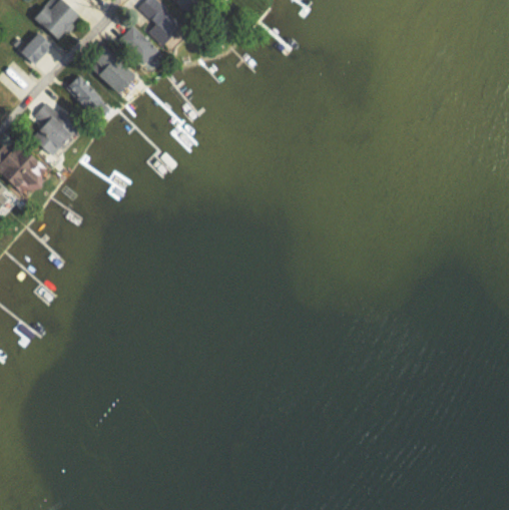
[(57,39),(80,15),(63,0),(58,0),(49,10),(44,5),(33,17),(57,39)]
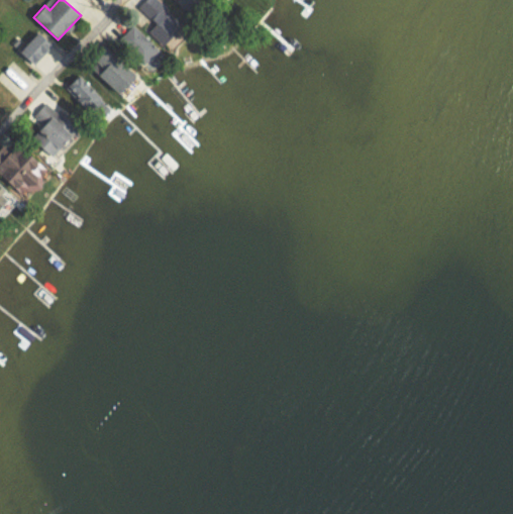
[(149,34),(166,46),(183,25),(165,11),(169,7),(160,0),(147,0),(140,9),(159,23),(149,34)]
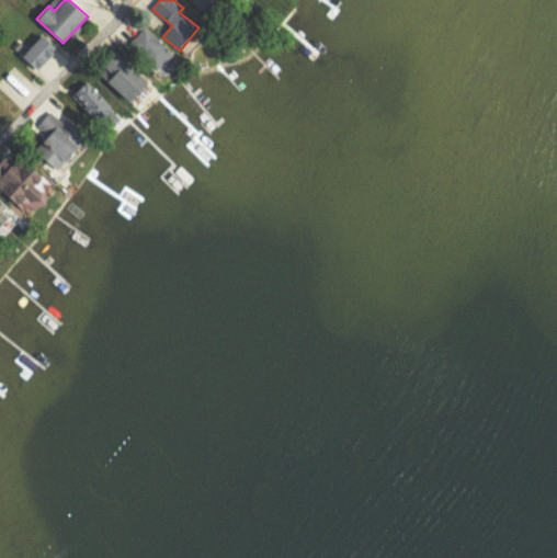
[(174,54),(146,27),(131,44),(159,71),(174,54)]
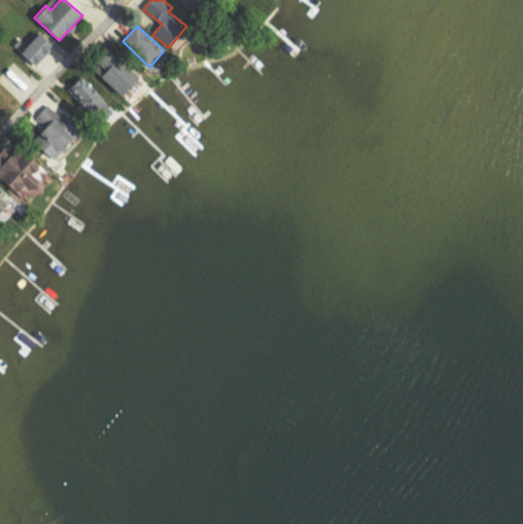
[(56,46),(38,33),(22,54),(38,67),(56,46)]
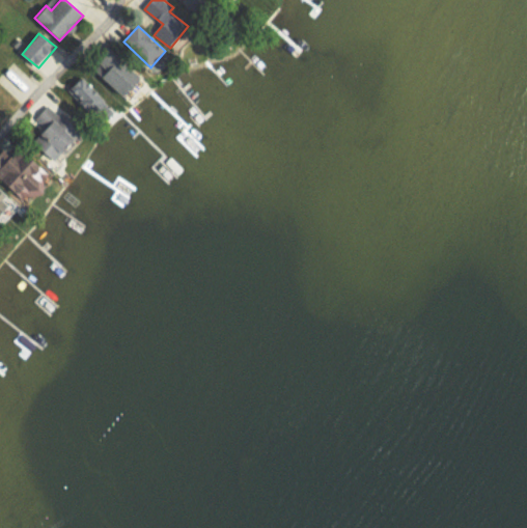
[(139,77),(109,47),(95,59),(102,65),(96,72),(120,95),(139,77)]
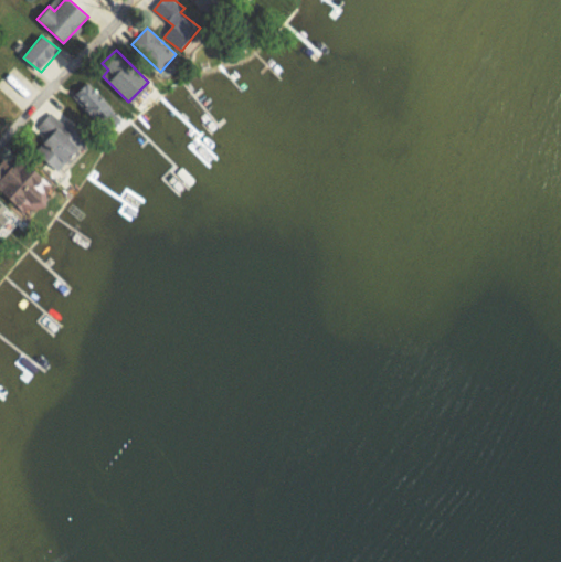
[(119,108),(86,84),(74,99),(107,124),(119,108)]
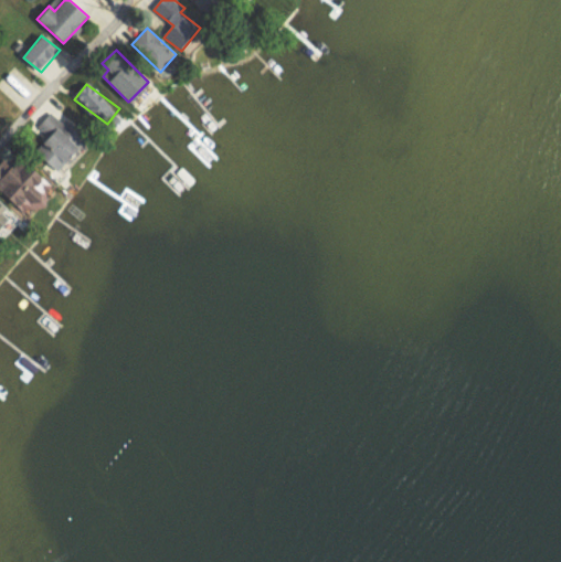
[(52,130),(35,152),(59,171),(86,135),(66,119),(64,123),(51,113),(43,124),(52,130)]
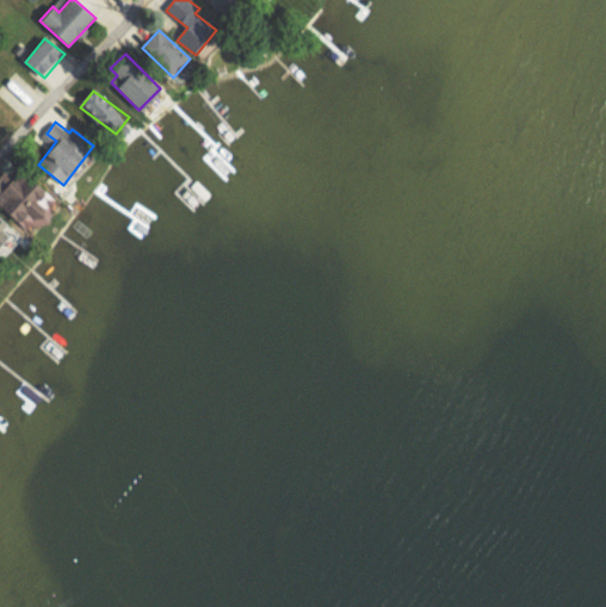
[(43,224),(60,200),(26,178),(24,183),(6,171),(0,179),(0,208),(32,230),(37,221),(43,224)]
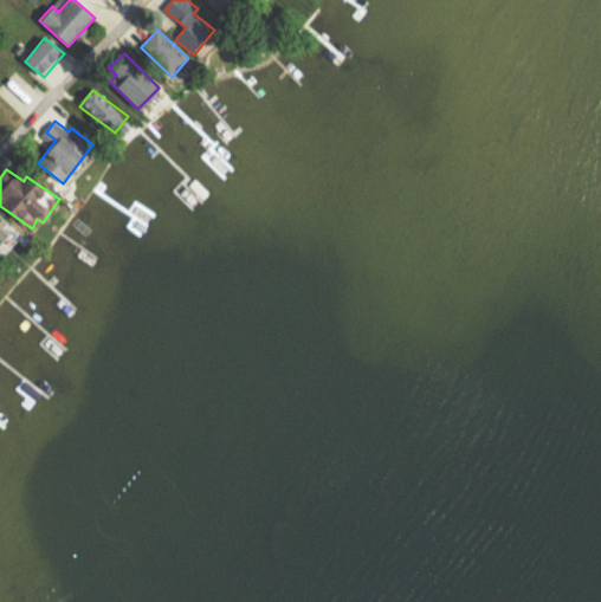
[(0,240),(1,239),(11,247),(17,240),(6,231),(11,225),(0,215),(0,240)]
